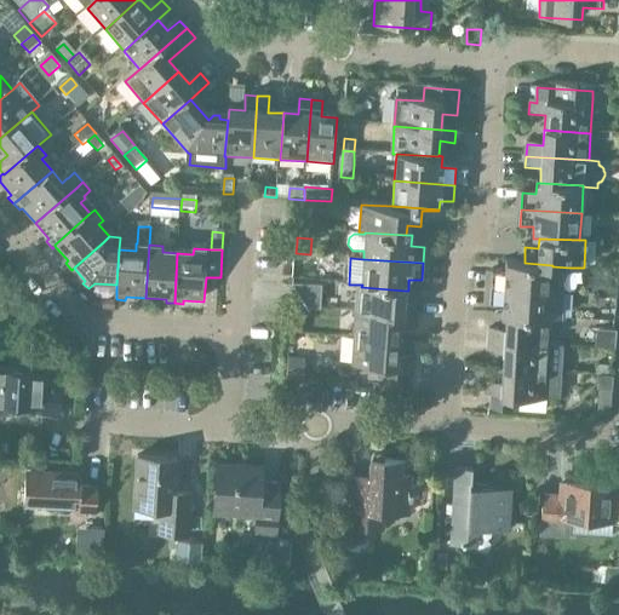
[(492,272),(492,289),(560,292),(569,272),(569,268),(552,266),(552,265),(525,263),(506,262),(506,274),(492,272)]
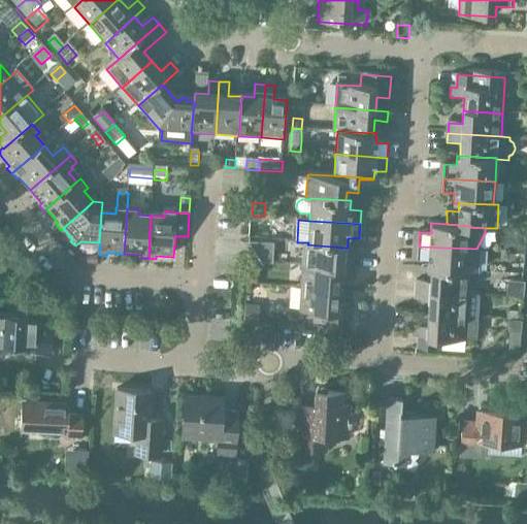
[(501,238),(501,251),(525,253),(526,240),(501,238)]
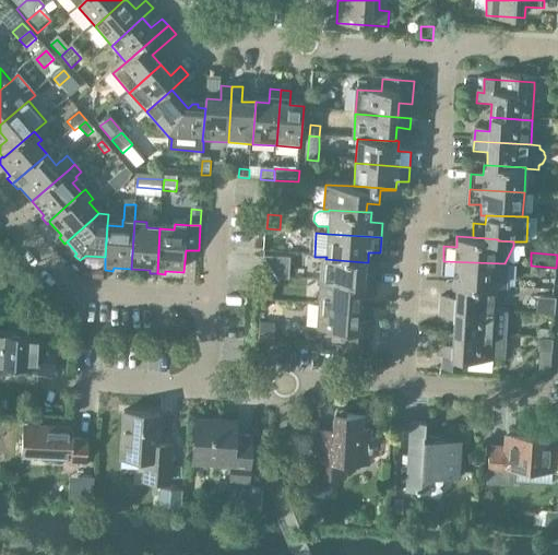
[(323,257),(321,283),(377,286),(378,275),(364,275),(365,262),(325,259),(327,257),(323,257)]
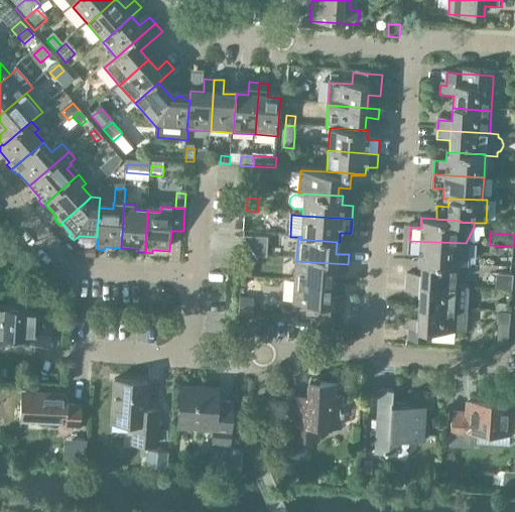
[(243,246),(243,256),(266,258),(267,240),(244,238),(244,242),(243,246)]
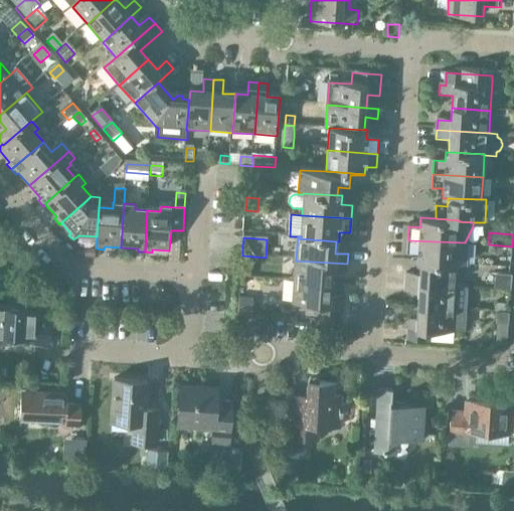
[(417,264),(420,264),(457,267),(457,265),(459,266),(467,266),(468,242),(465,242),(408,240),(407,253),(418,254),(417,264)]
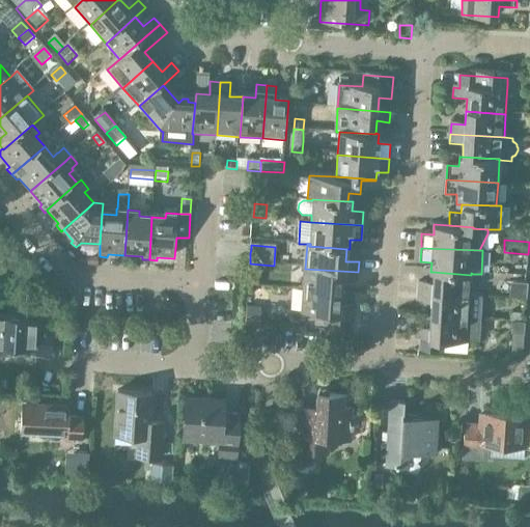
[(517,265),(515,276),(527,277),(528,266),(517,265)]
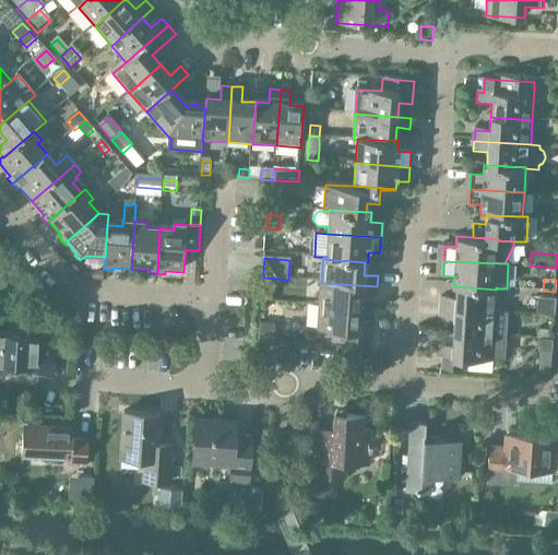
[(261,295),(261,302),(274,303),(275,280),(263,280),(262,292),(261,295)]
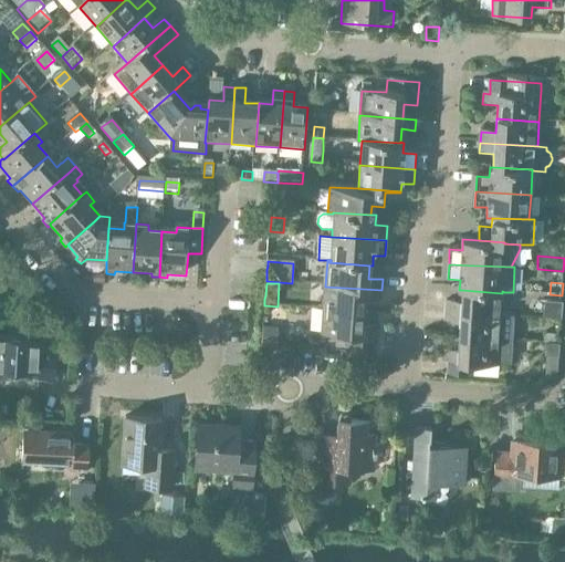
[(325,287),(324,311),(366,313),(367,299),(380,300),(382,290),(325,287)]
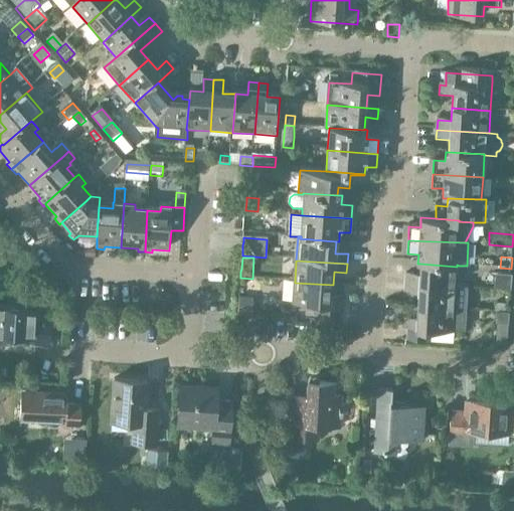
[(406,275),(406,285),(458,288),(459,266),(457,265),(457,267),(420,264),(420,276),(406,275)]
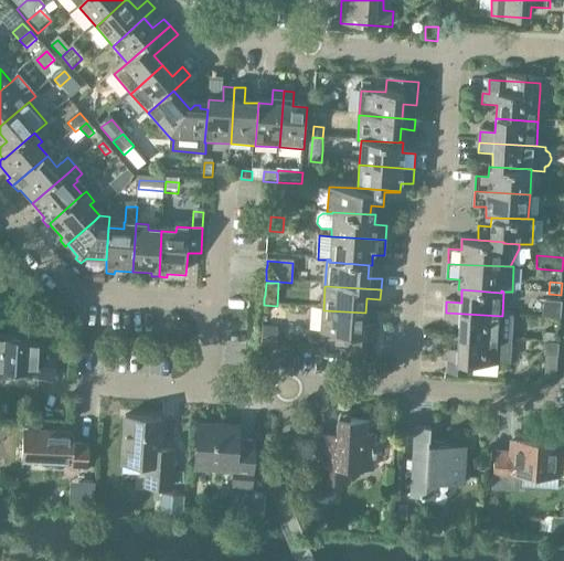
[(562,305),(560,305),(550,304),(549,318),(561,319),(562,305)]
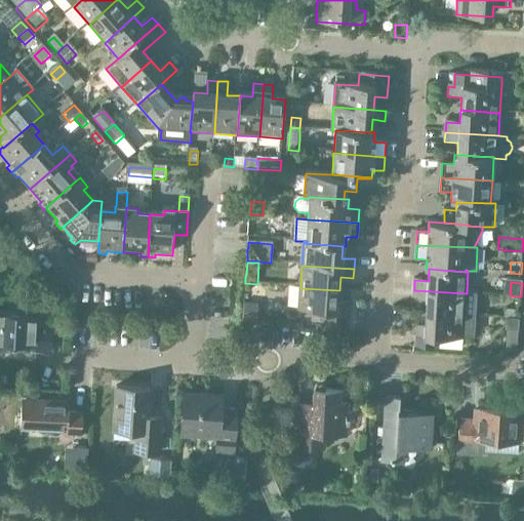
[(300,288),(298,311),(322,313),(321,324),(347,326),(348,315),(351,315),(352,305),(338,304),(339,290),(300,288)]
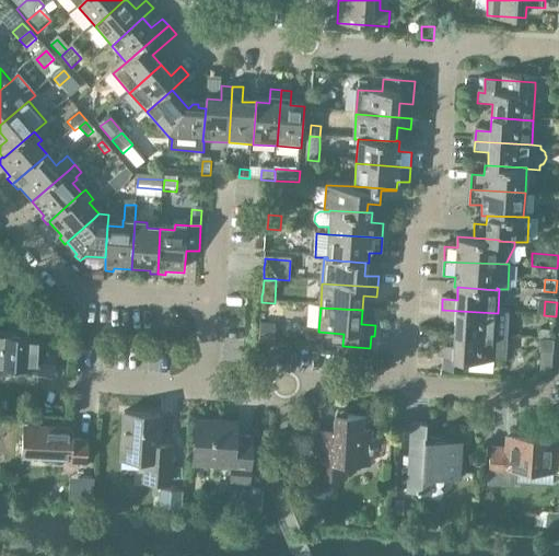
[(455,322),(454,335),(507,338),(509,313),(498,313),(442,310),(441,321),(455,322)]
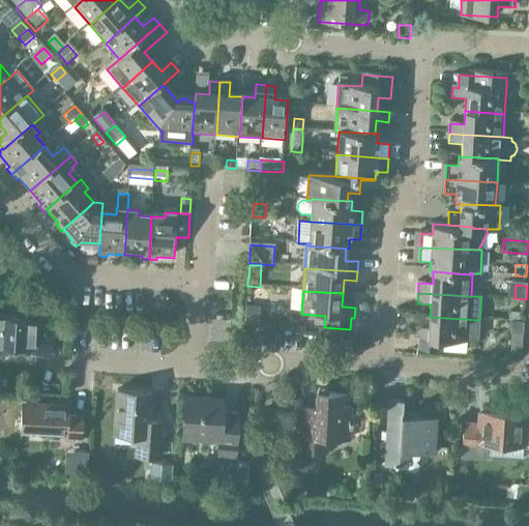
[(245,308),(244,325),(254,325),(257,325),(258,309),(245,308)]
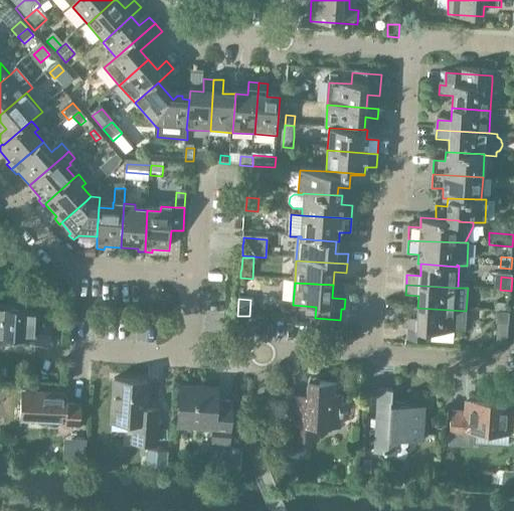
[(497,304),(496,313),(508,313),(509,306),(497,304)]
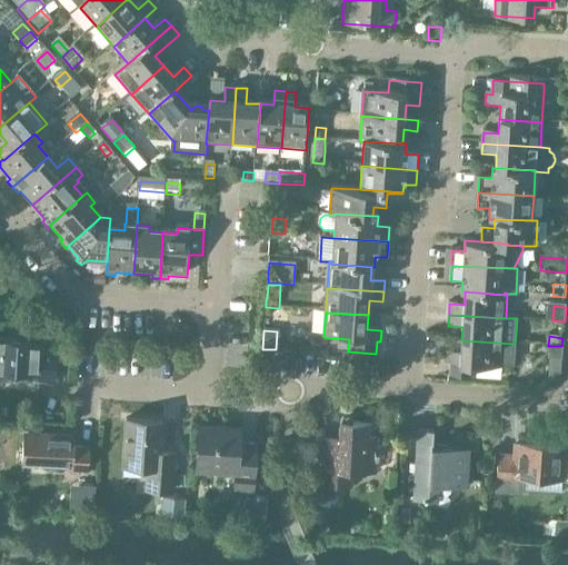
[(446,354),(446,366),(450,366),(450,377),(476,379),(501,380),(502,368),(504,366),(514,367),(515,344),(461,340),(460,355),(446,354)]
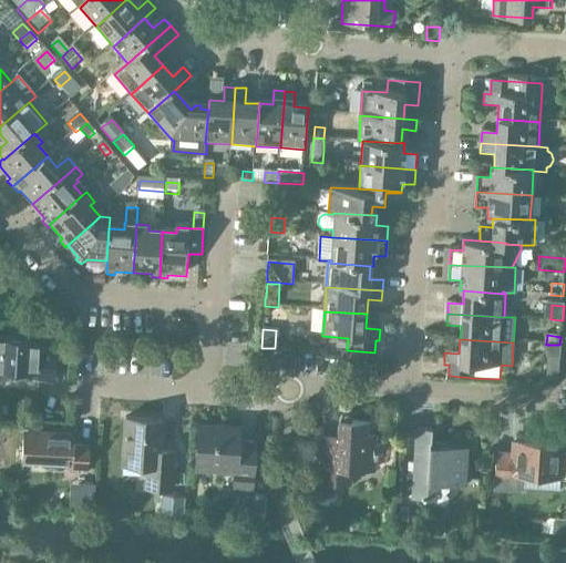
[(0,372),(40,376),(40,382),(55,384),(58,357),(42,356),(42,344),(21,343),(21,344),(0,341),(0,372)]
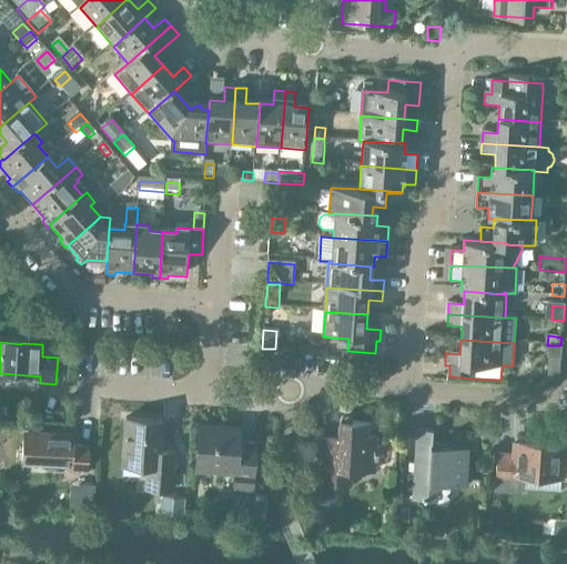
[(548,348),(547,360),(562,360),(562,349),(548,348)]
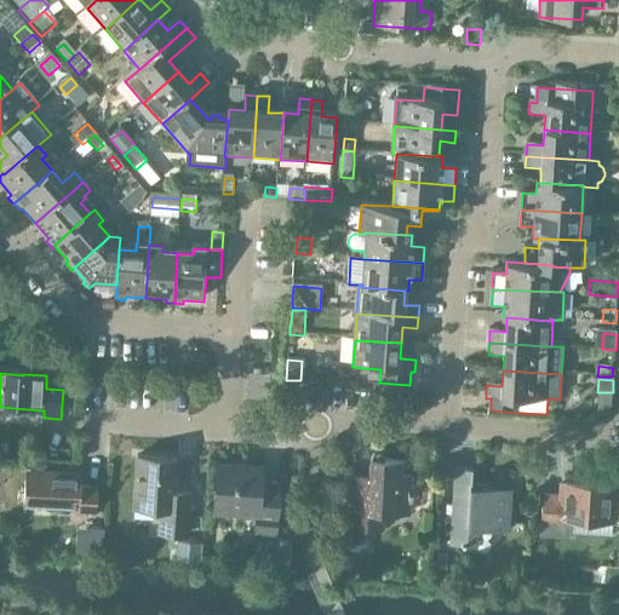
[(384,398),(405,400),(405,391),(385,390),(384,398)]
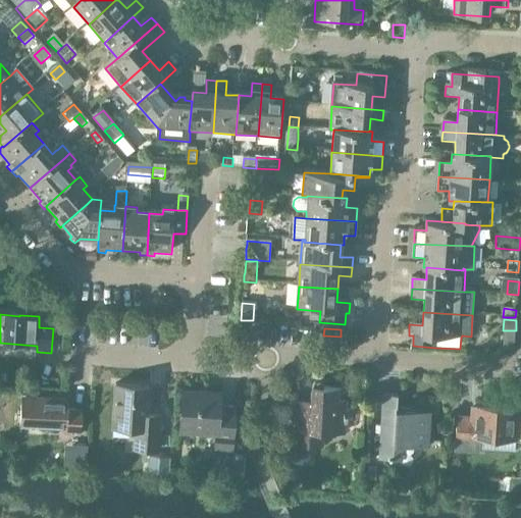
[(298,405),(296,447),(325,449),(326,434),(345,435),(348,403),(340,403),(340,391),(325,390),(325,387),(324,385),(323,384),(321,383),(320,383),(318,383),(315,384),(314,385),(314,386),(313,389),(312,405),(298,405)]
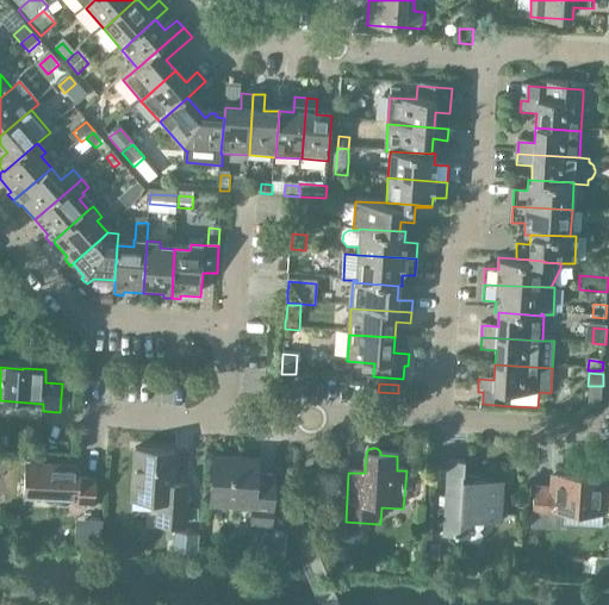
[(136,451),(136,457),(134,501),(159,504),(157,528),(186,529),(188,488),(172,487),(174,454),(136,451)]
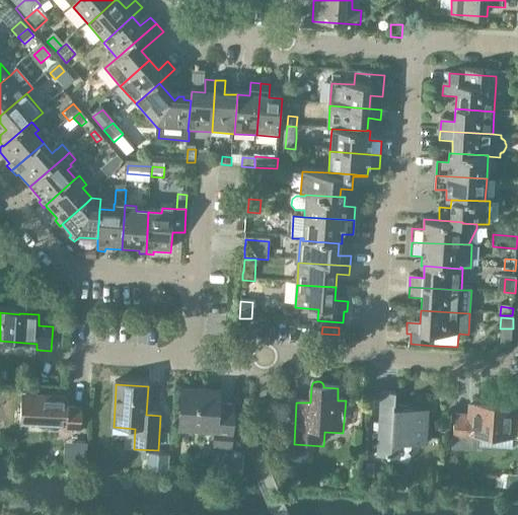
[(182,390),(179,432),(216,434),(215,449),(231,450),(234,408),(219,407),(219,393),(182,390)]
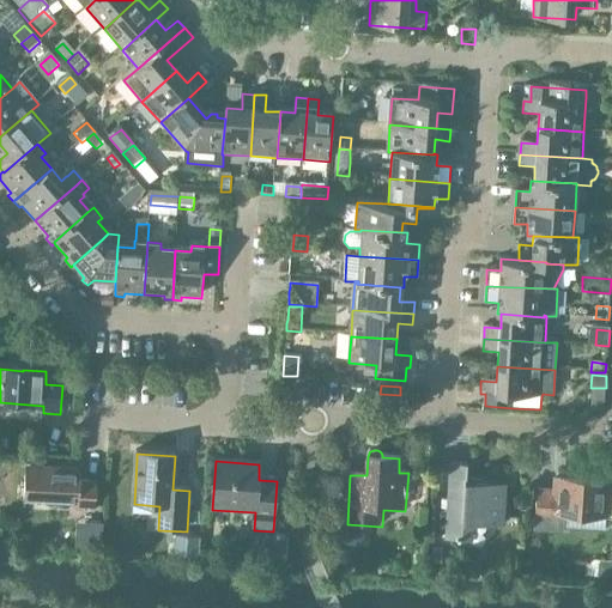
[(507,485),(467,482),(468,467),(452,466),(447,541),(472,543),(473,524),(504,526),(507,485)]
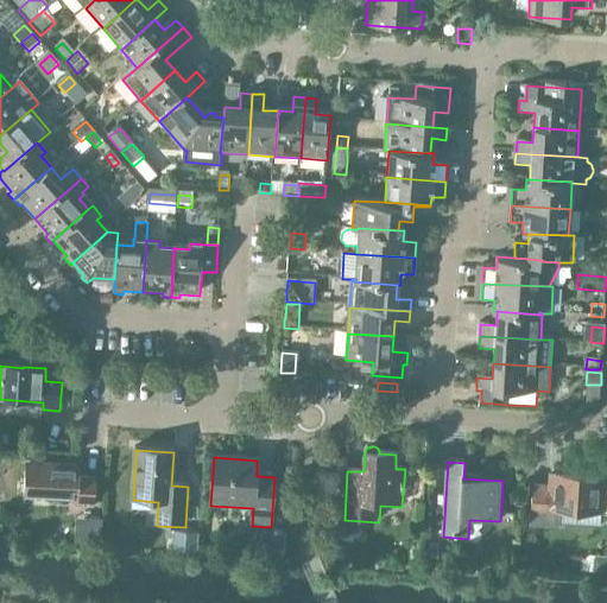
[(25,499),(78,502),(77,509),(95,511),(96,481),(80,481),(80,469),(50,468),(50,467),(27,465),(25,499)]
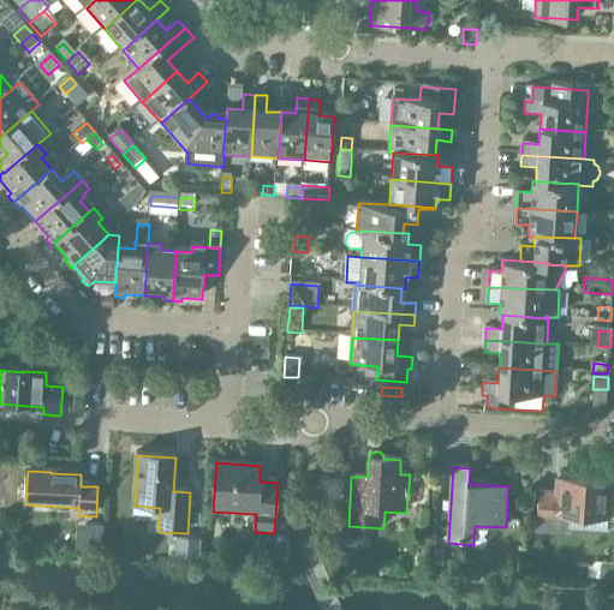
[(537,534),(565,537),(566,518),(609,520),(612,485),(589,484),(589,486),(558,484),(556,496),(540,495),(537,534)]
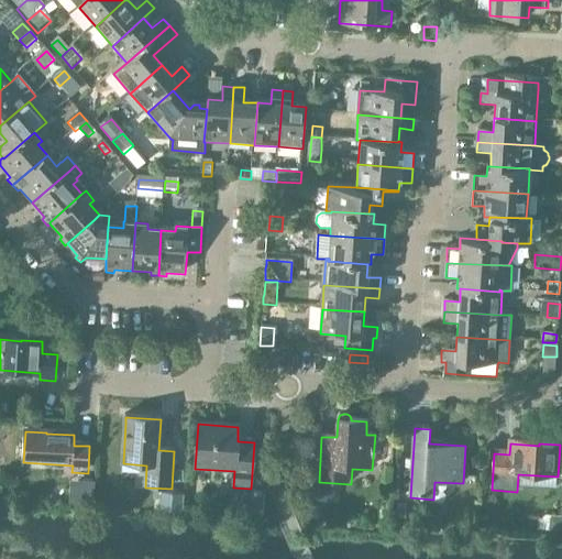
[(83,484),(70,483),(69,506),(94,507),(95,495),(95,484),(83,484)]
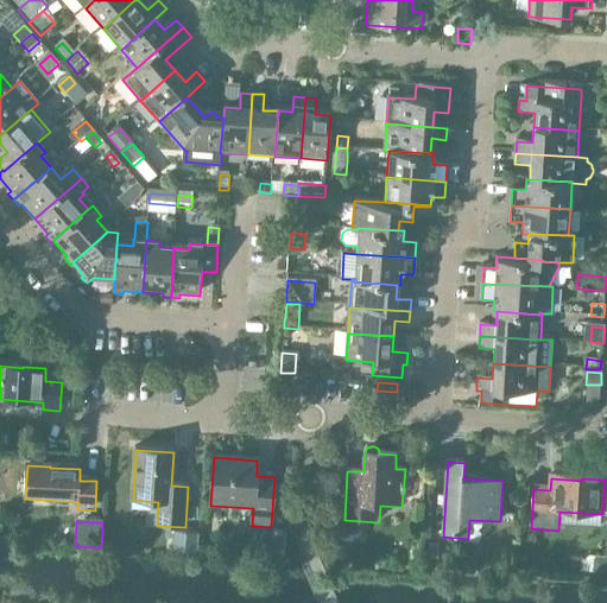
[(247,533),(246,552),(272,554),(272,557),(284,557),(285,534),(274,533),(273,535),(247,533)]
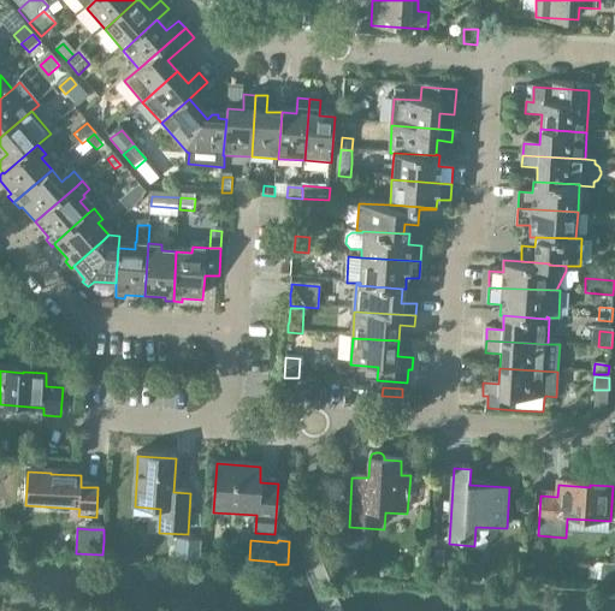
[(176,559),(197,561),(200,561),(201,544),(177,541),(176,559)]
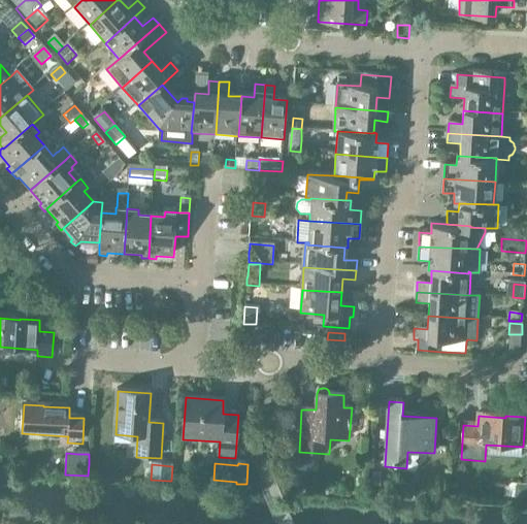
[(372,476),(372,489),(381,489),(382,476),(372,476)]
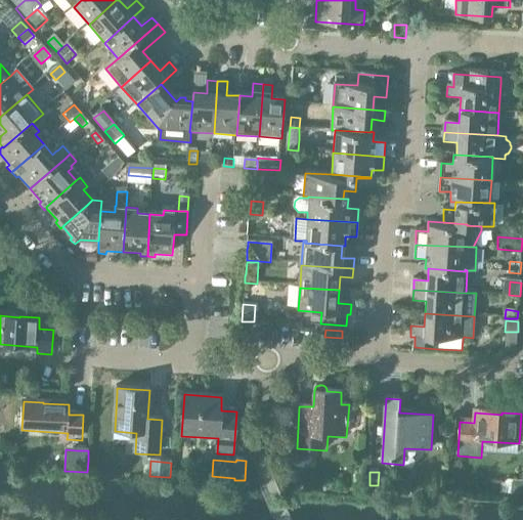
[(288,473),(287,481),(296,482),(296,474),(288,473)]
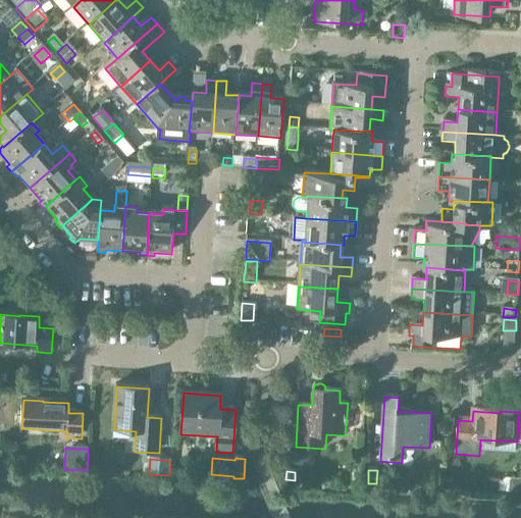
[(506,479),(505,494),(518,495),(519,480),(506,479)]
